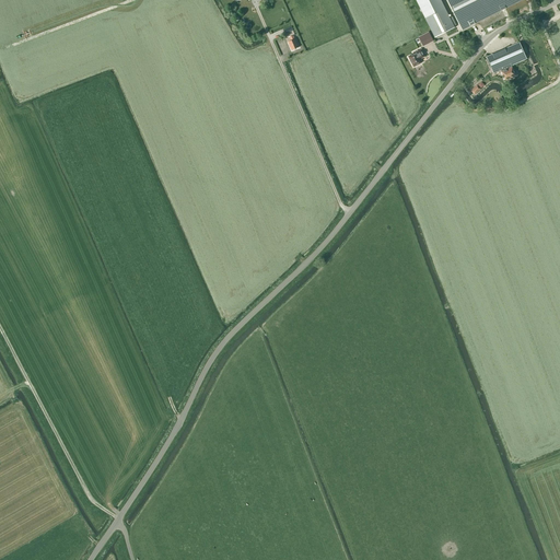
[(415,0),(434,38),(454,28),(439,0),(415,0)]
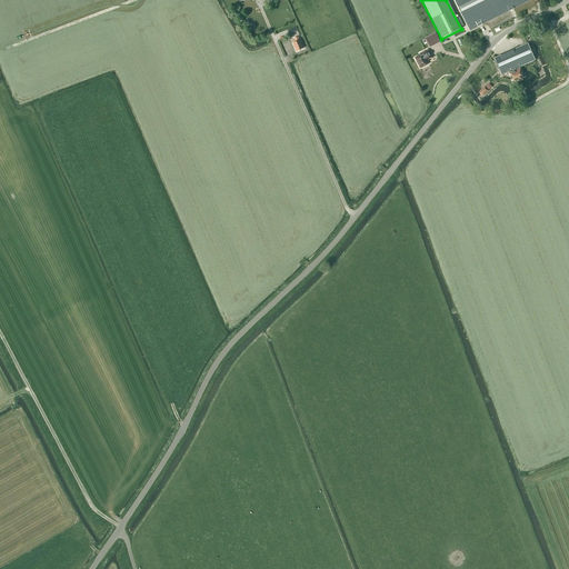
[(530,0),(453,0),(469,31),(530,0)]
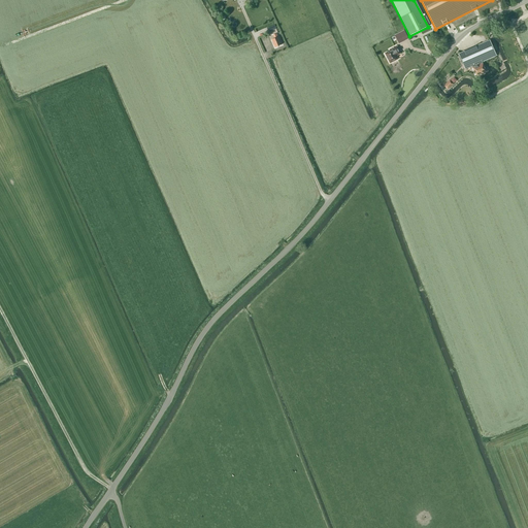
[(260,25),(269,21),(266,17),(258,21),(260,25)]
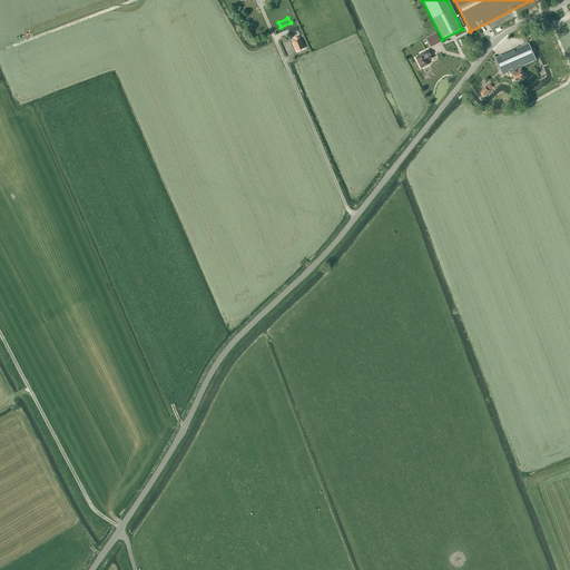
[(430,48),(442,43),(438,33),(426,38),(430,48)]
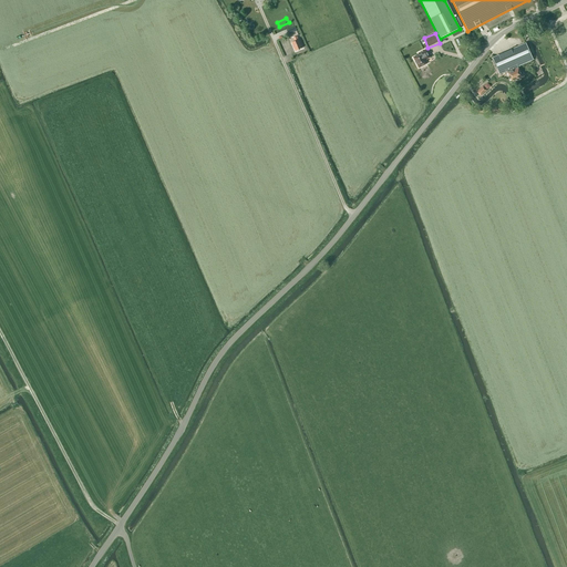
[(296,51),(302,49),(299,40),(297,37),(294,38),(295,41),(292,43),(296,51)]
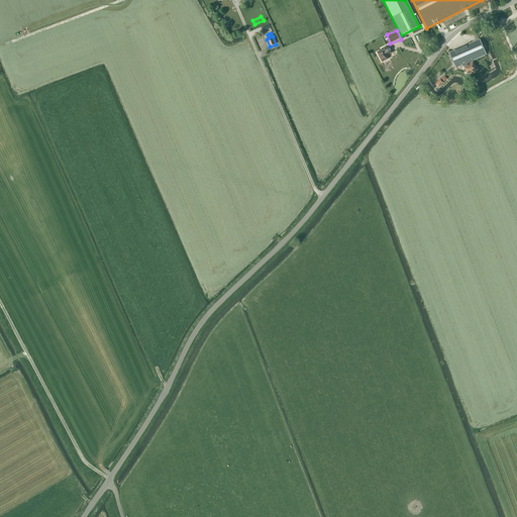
[(471,63),(471,62),(486,55),(480,39),(449,53),(455,68),(462,65),(463,67),(467,75),(477,70),(473,62),(471,63)]
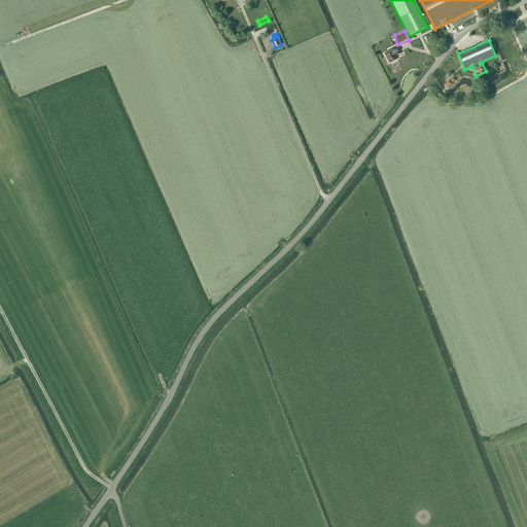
[(386,58),(388,63),(395,60),(394,57),(398,54),(395,46),(388,49),(389,51),(383,54),(386,58)]
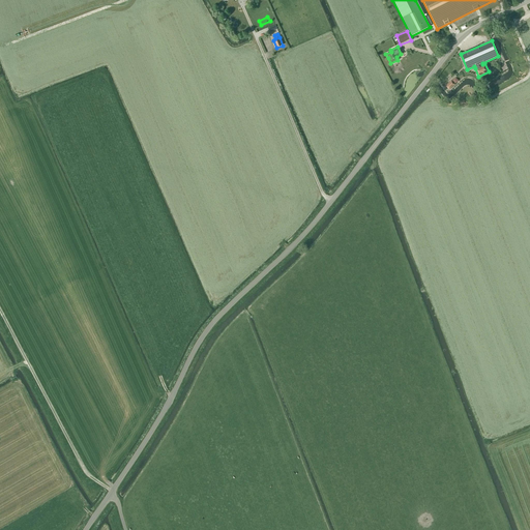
[(446,86),(449,90),(458,82),(454,79),(446,86)]
